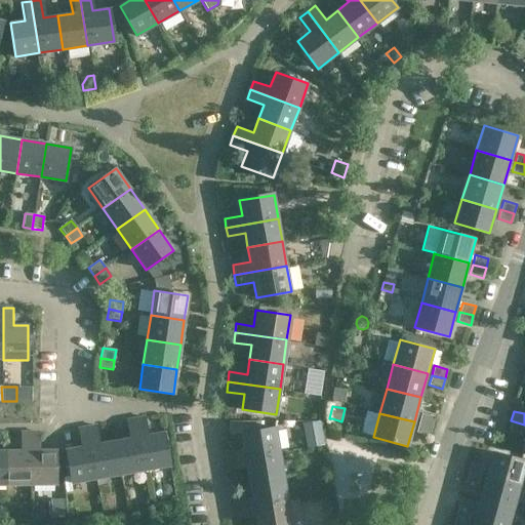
[(432,427),(435,416),(421,413),(418,422),(432,427)]
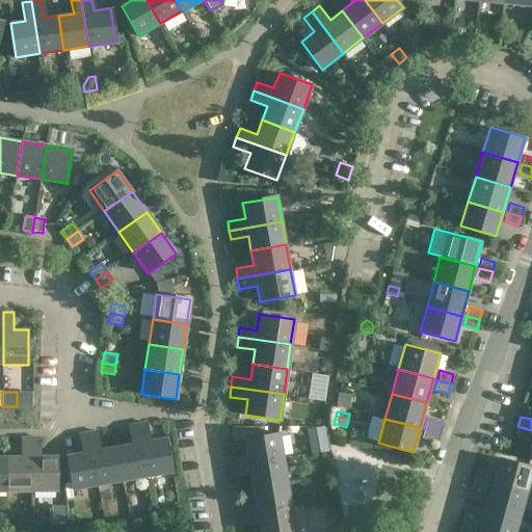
[(151,441),(148,423),(137,424),(147,477),(173,472),(166,437),(151,441)]
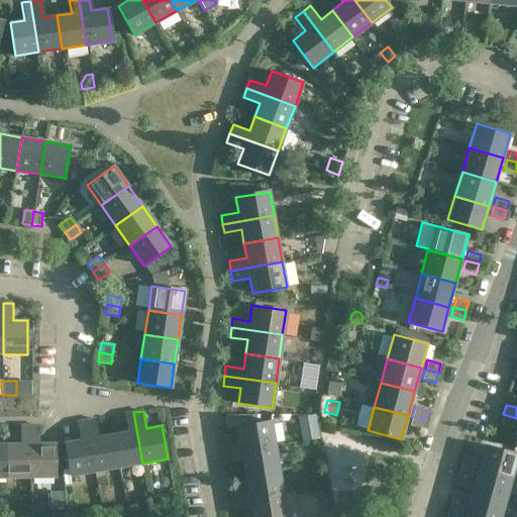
[(124,415),(127,431),(113,434),(119,468),(142,463),(133,412),(124,414),(124,415)]
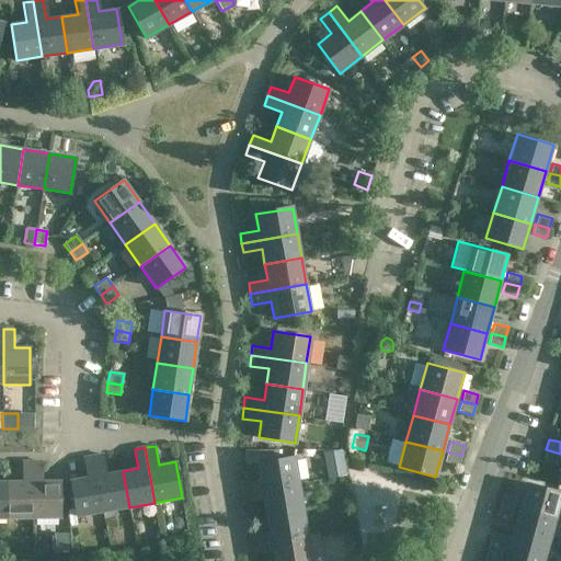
[(328,479),(344,476),(346,476),(342,449),(341,449),(340,450),(340,449),(325,449),(327,451),(323,453),(328,479)]
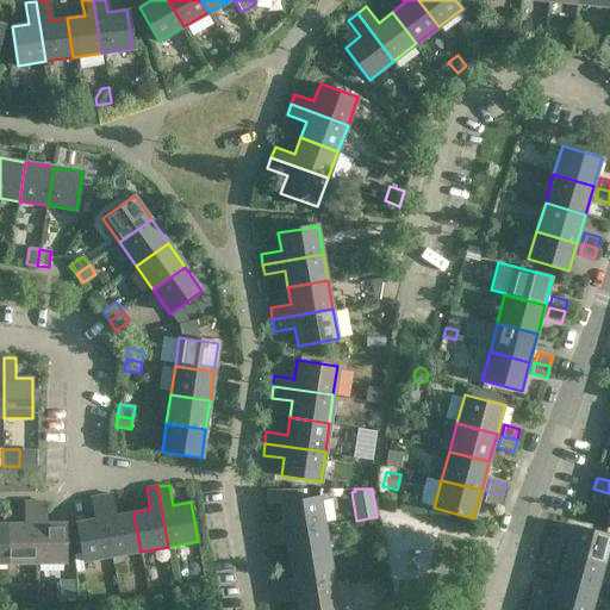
[(609,493),(593,489),(590,499),(607,504),(609,493)]
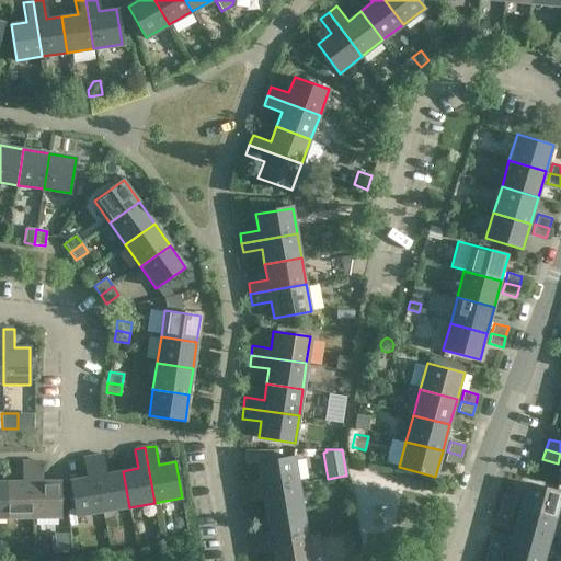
[(461,456),(447,451),(445,462),(459,466),(461,456)]
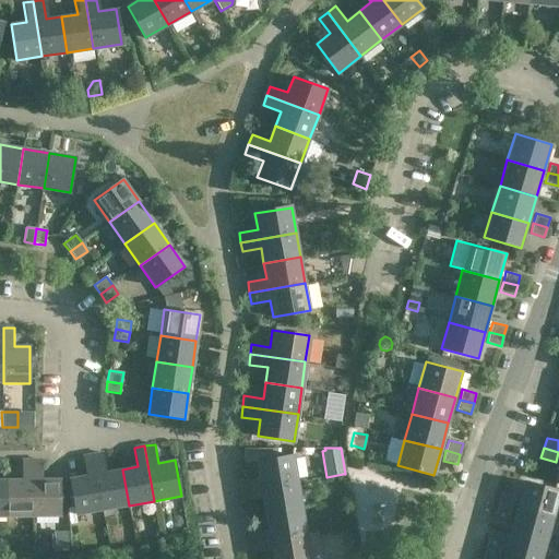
[(104,453),(93,455),(102,510),(129,506),(122,470),(107,472),(104,453)]
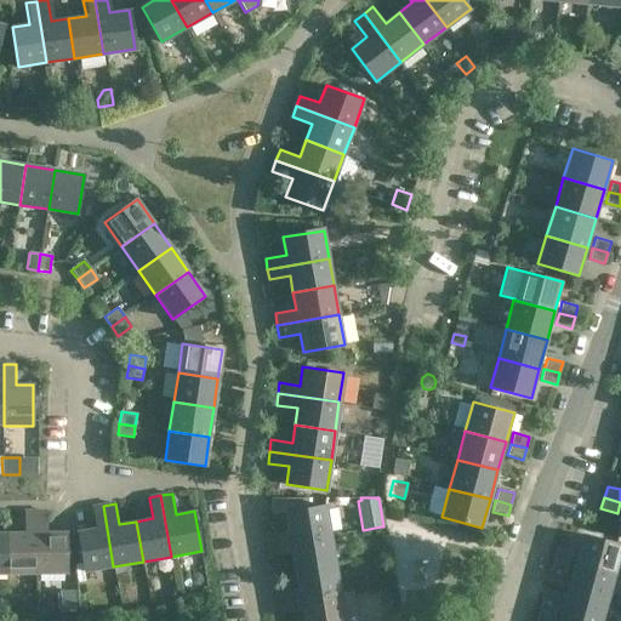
[(267,534),(268,545),(330,535),(324,505),(285,512),(288,530),(267,534)]
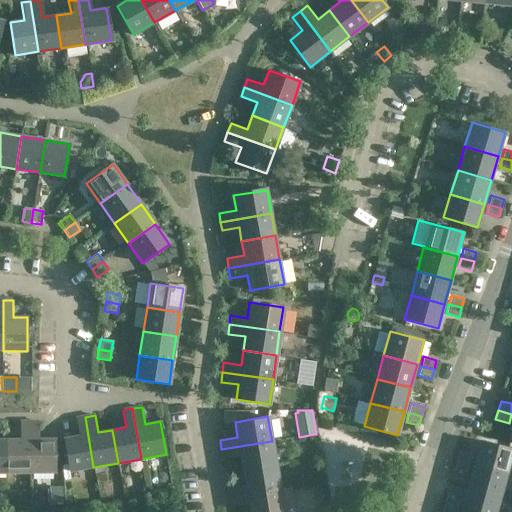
[(64,438),(69,464),(62,465),(64,480),(71,479),(70,471),(93,467),(85,417),(75,418),(78,436),(64,438)]
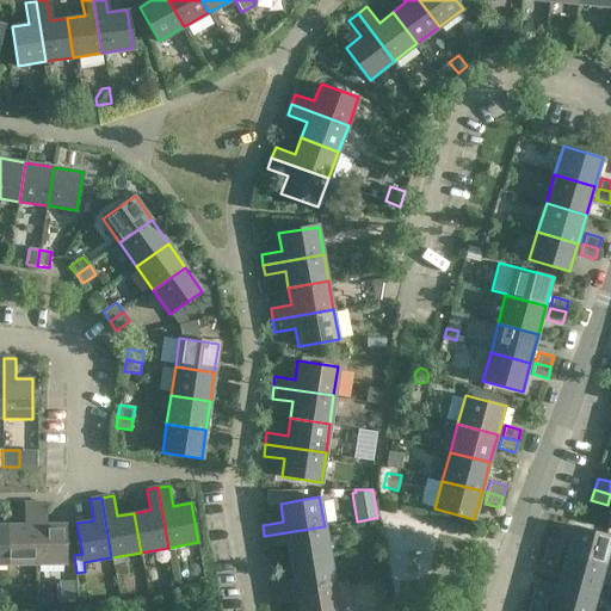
[(8,565),(37,565),(36,504),(24,504),(25,525),(7,525),(8,565)]
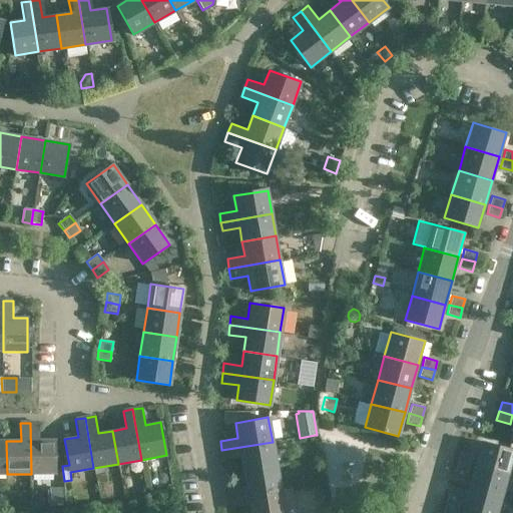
[(40,440),(40,423),(30,423),(31,474),(55,473),(55,440),(40,440)]
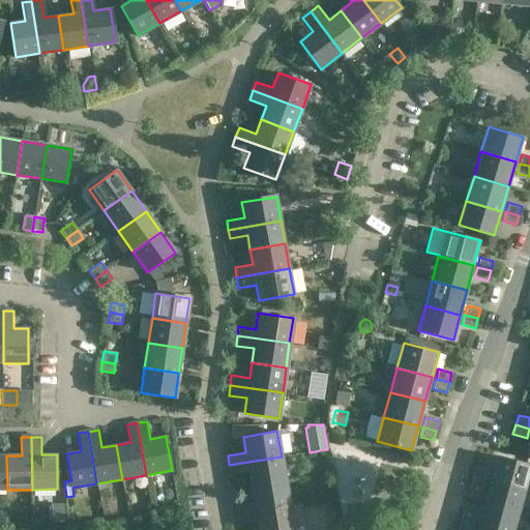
[(525,490),(529,470),(529,464),(497,454),(490,479),(525,490)]
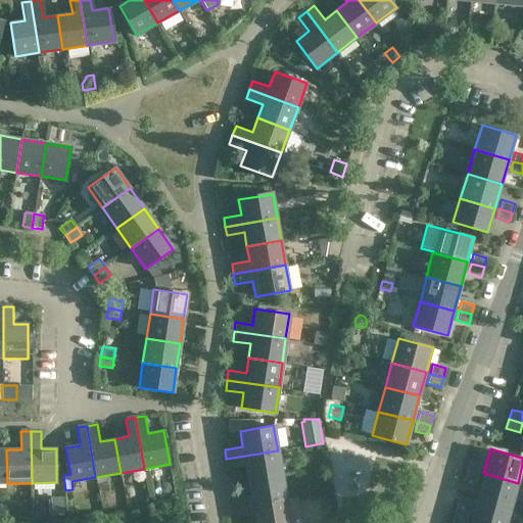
[(248,480),(281,475),(278,450),(226,459),(228,469),(246,466),(248,480)]
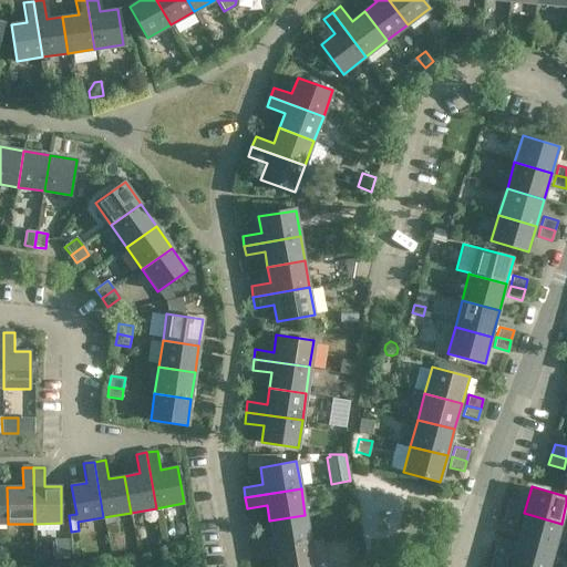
[(505,508),(519,513),(523,503),(508,498),(505,508)]
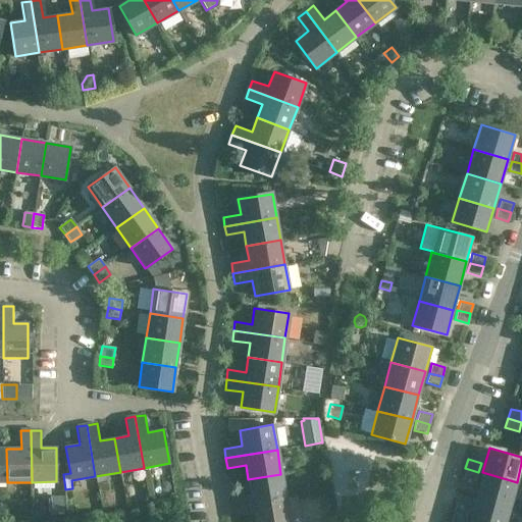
[(478,472),(465,468),(463,478),(476,482),(478,472)]
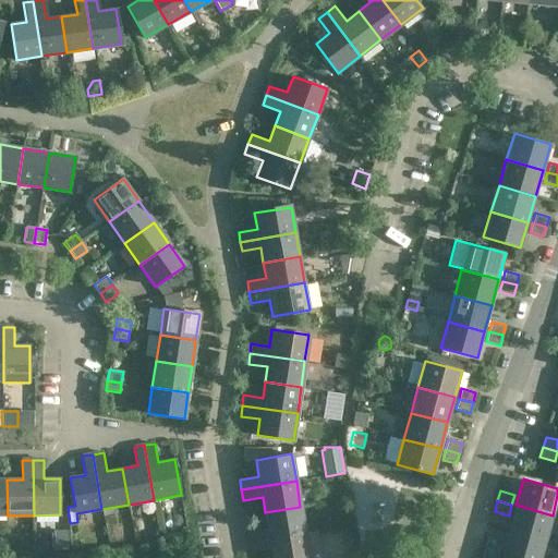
[(516,505),(509,531),(545,542),(553,516),(516,505)]
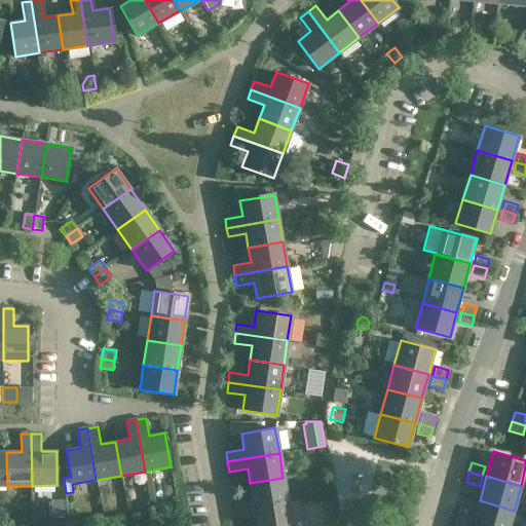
[(287,501),(283,478),(250,483),(252,498),(234,500),(235,511),(287,501)]
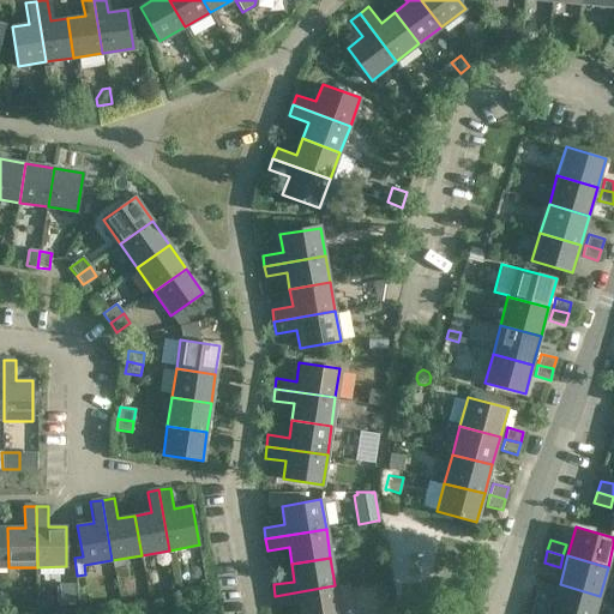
[(595,613),(600,596),(560,584),(552,613),(555,613),(595,613)]
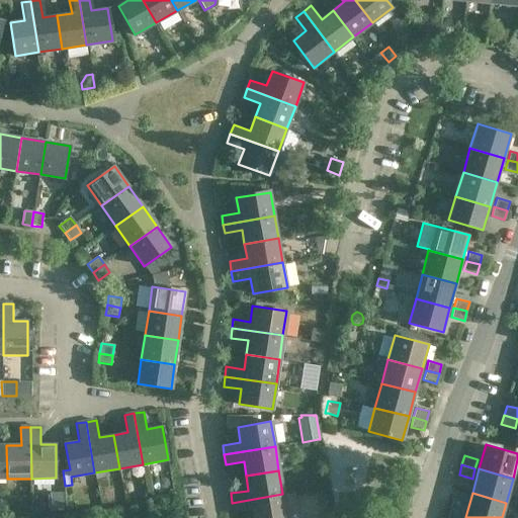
[(252,517),(284,517),(286,517),(282,494),(232,503),(234,512),(251,509),(252,517)]
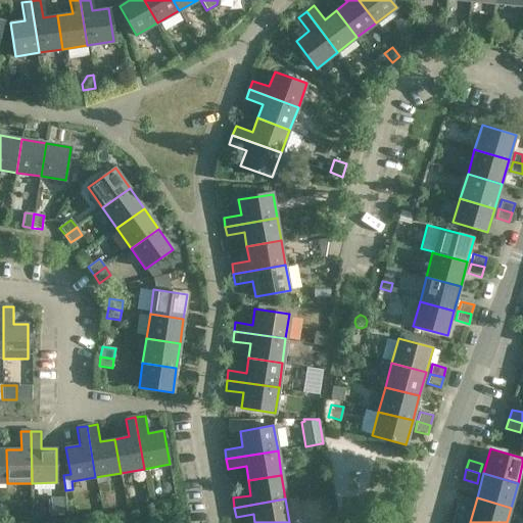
[(25,506),(11,506),(12,521),(26,521),(25,506)]
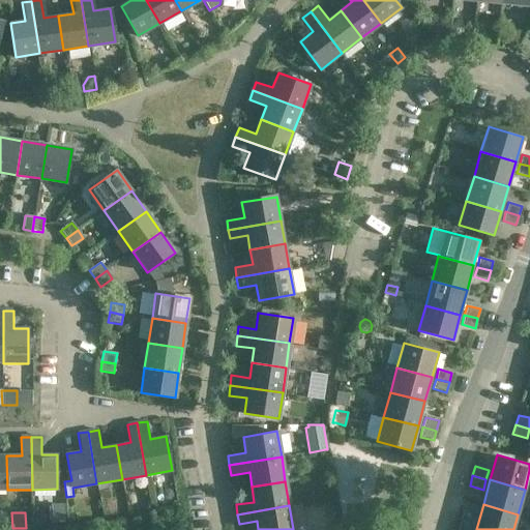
[(462,513),(459,524),(472,527),(475,518),(462,513)]
